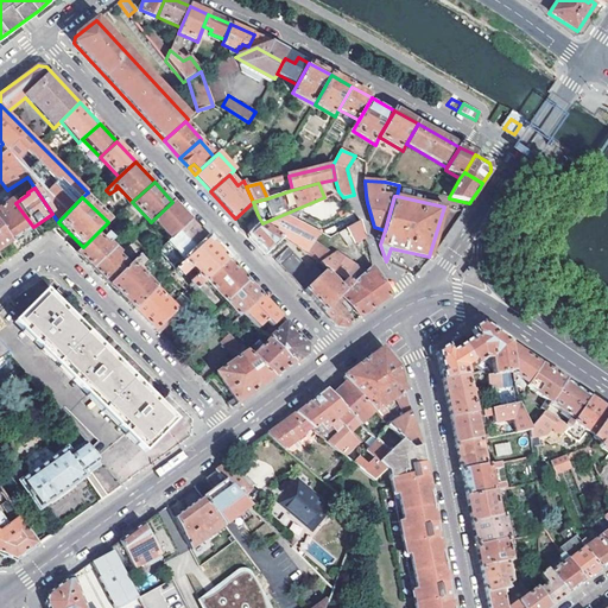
[(13,200),(0,208),(0,227),(11,242),(33,227),(16,203),(13,200)]
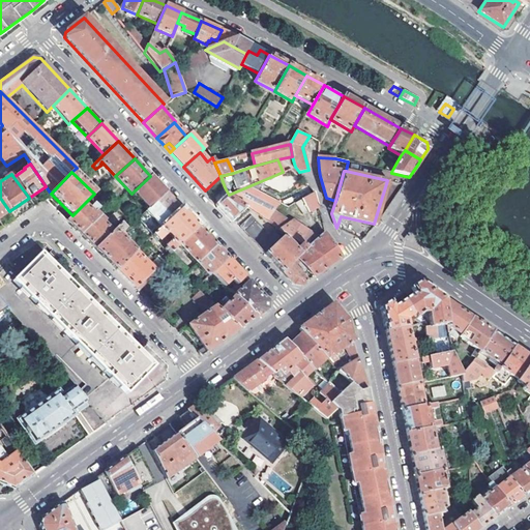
[(150,176),(134,192),(149,209),(167,194),(150,176)]
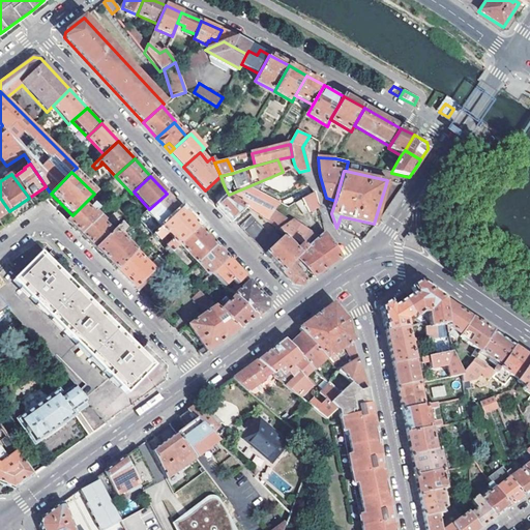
[(274,227),(278,230),(301,245),(306,249),(319,239),(292,219),(290,222),(273,210),(278,202),(248,186),(229,195),(243,205),(274,227)]
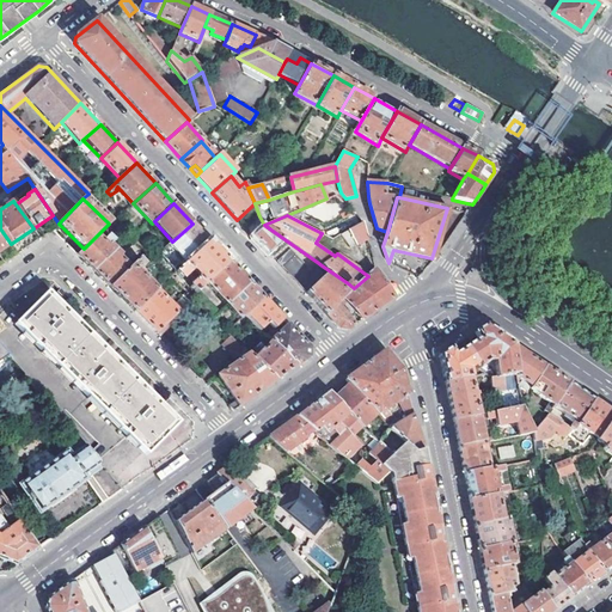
[(259,216),(245,230),(251,236),(264,225),(259,216)]
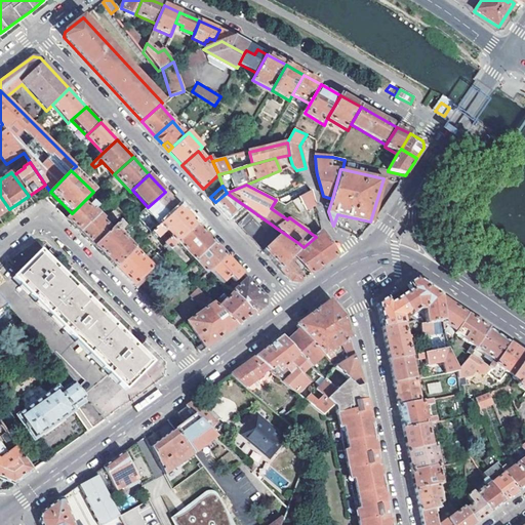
[(311,190),(292,200),(299,211),(315,202),(311,190)]
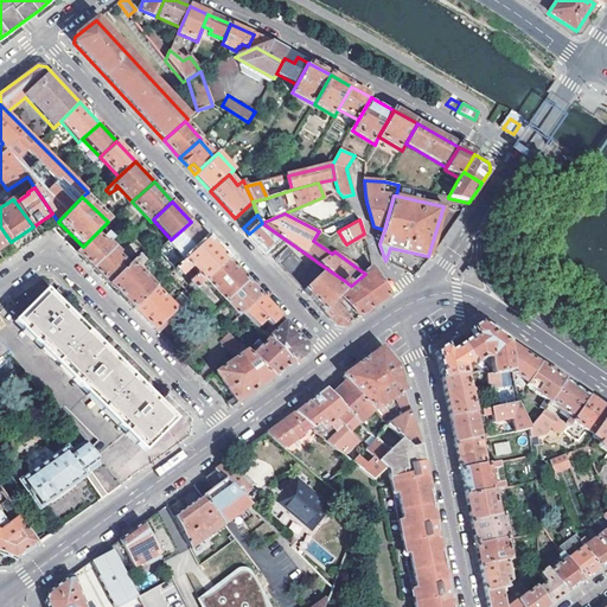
[(191,222),(171,240),(157,253),(174,270),(206,240),(191,222)]
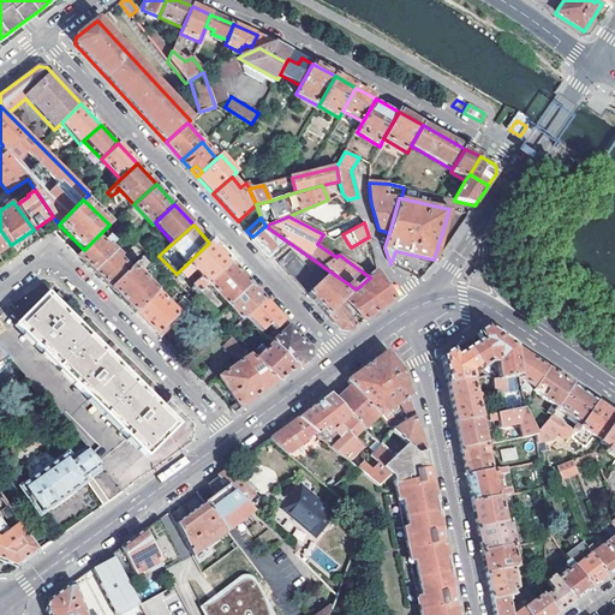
[(266,226),(252,237),(268,252),(282,238),(266,226)]
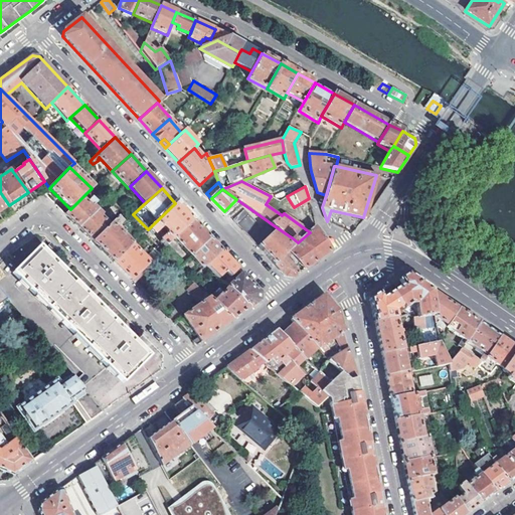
[(0,211),(9,205),(0,192),(0,211)]
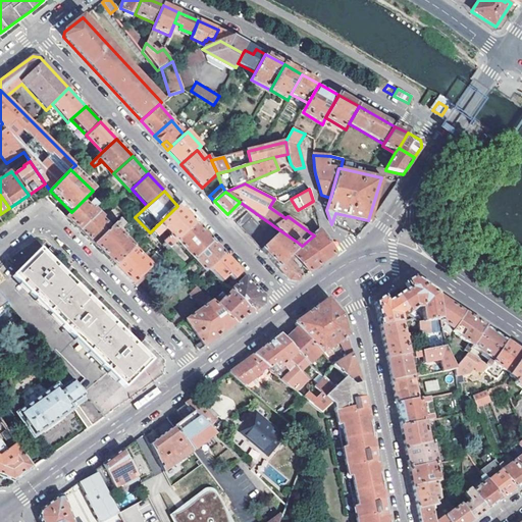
[(65,217),(81,231),(100,212),(98,209),(96,211),(93,208),(91,210),(83,201),(71,212),(65,217)]
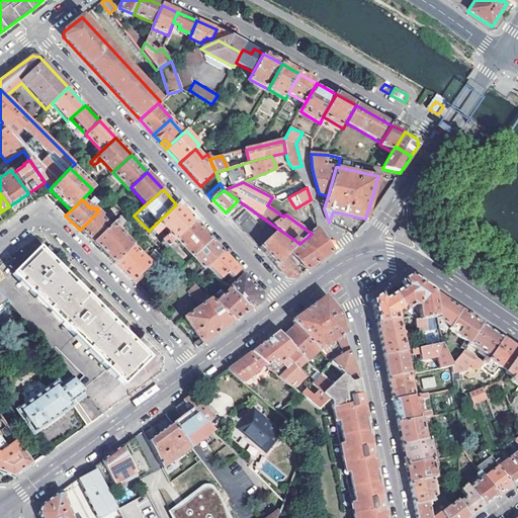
[(174,241),(193,223),(176,204),(149,231),(154,237),(161,230),(165,230),(168,233),(168,237),(161,244),(166,249),(174,241)]
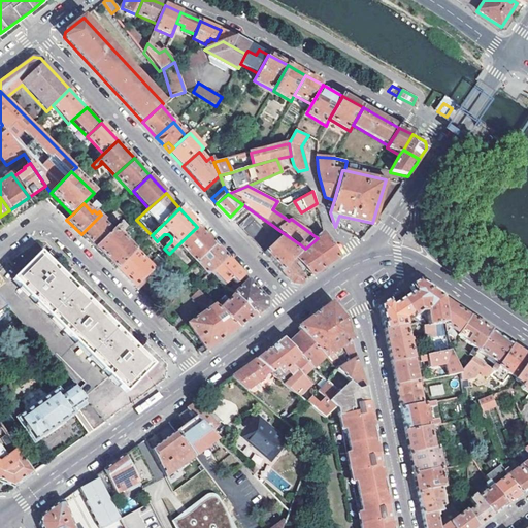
[(101,215),(81,234),(95,249),(111,232),(103,223),(104,221),(102,219),(103,217),(101,215)]
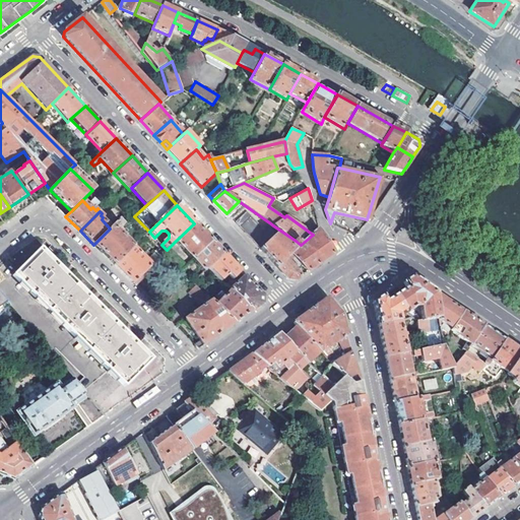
[(246,211),(234,221),(259,249),(274,235),(269,230),(265,232),(246,211)]
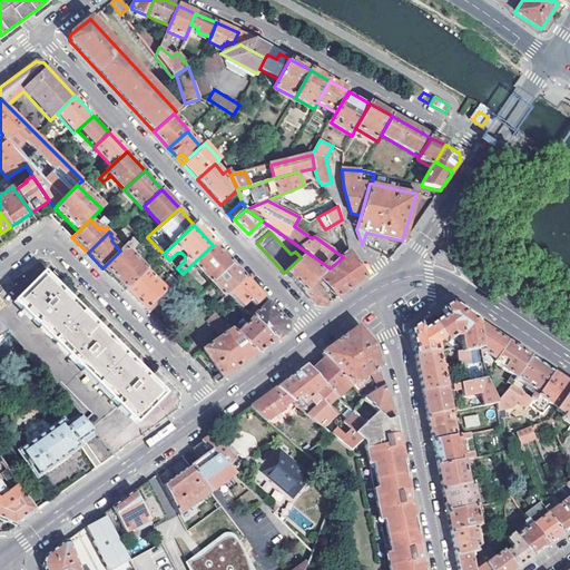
[(120,251),(102,268),(126,291),(146,271),(136,262),(138,259),(136,257),(134,258),(127,253),(135,246),(129,242),(120,251)]
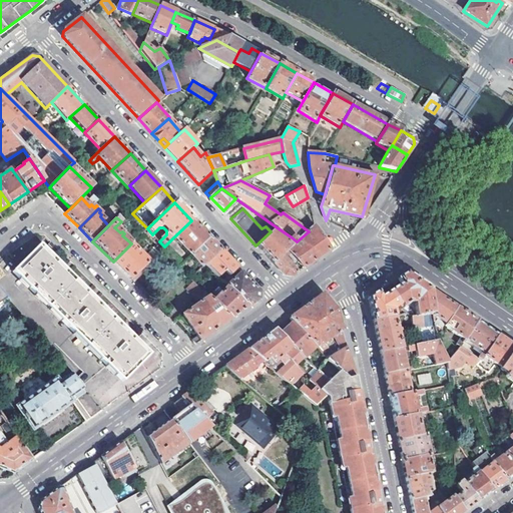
[(172,238),(189,255),(208,238),(191,220),(172,238)]
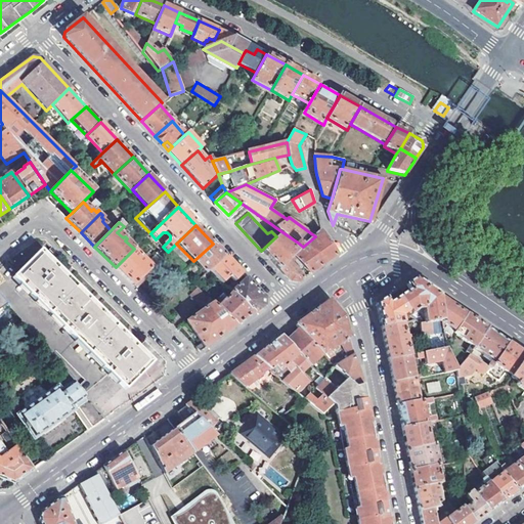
[(315,236),(303,247),(291,258),(293,260),(295,259),(309,274),(313,271),(321,265),(333,258),(337,255),(320,230),(315,236)]
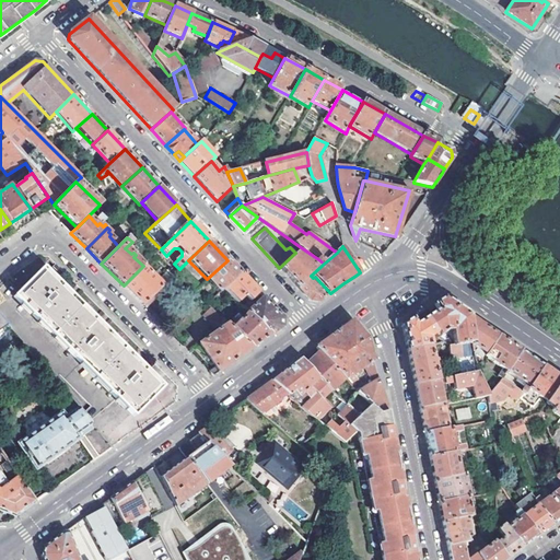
[(295,253),(279,268),(298,288),(308,278),(311,276),(324,264),(318,259),(311,265),(307,260),(308,259),(306,256),(305,257),(299,251),(295,253)]
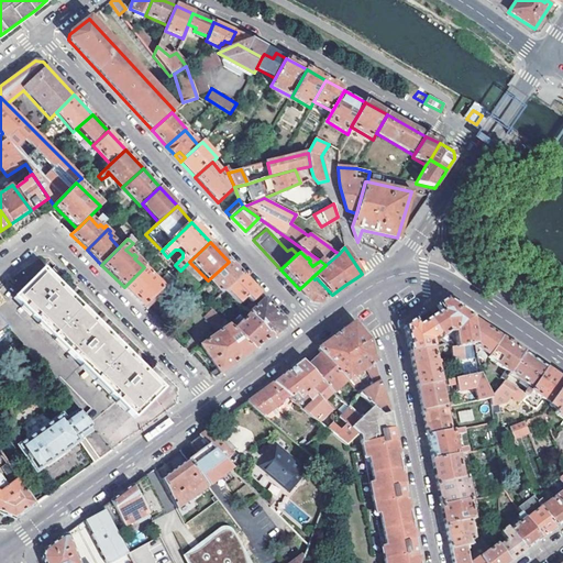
[(64,275),(50,262),(46,265),(59,279),(64,275)]
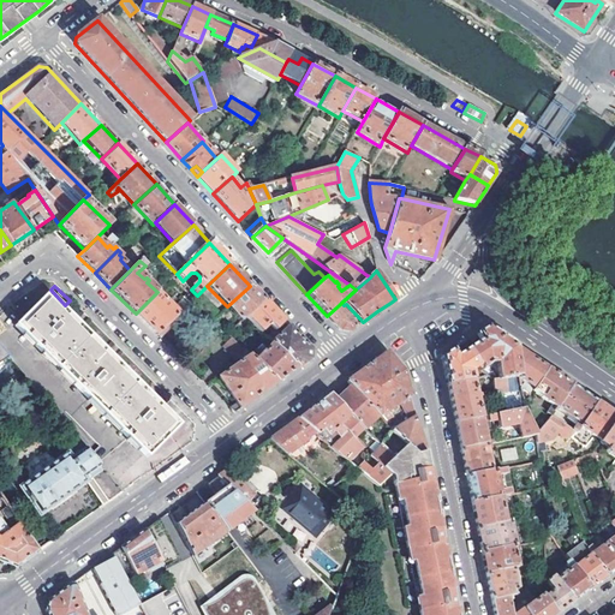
[(250,286),(227,306),(242,321),(246,316),(263,300),(250,286)]
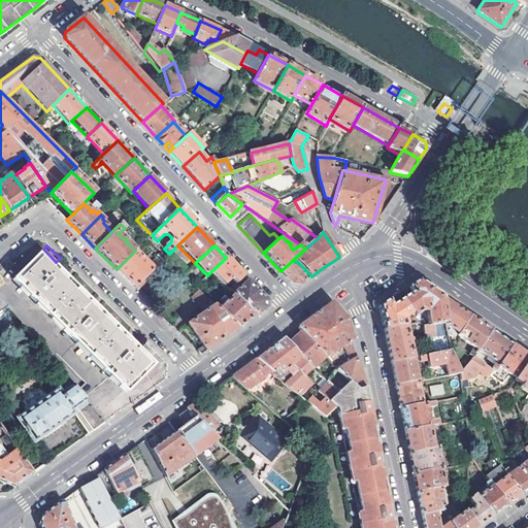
[(135,251),(117,269),(138,291),(156,272),(135,251)]
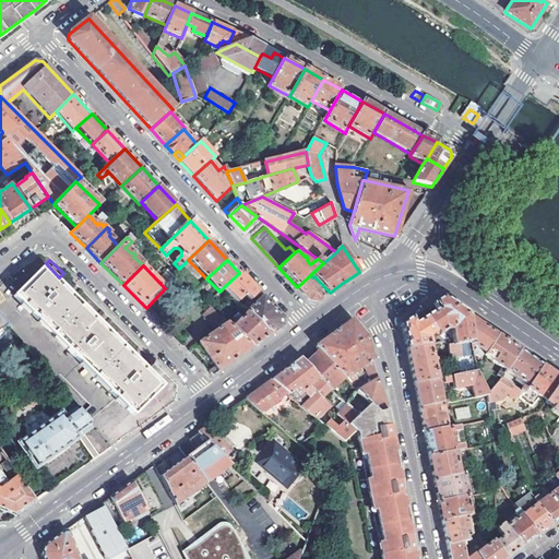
[(116,399),(121,393),(35,308),(44,299),(40,296),(43,294),(46,297),(52,290),(139,375),(144,370),(157,383),(134,406),(131,402),(125,407),(133,416),(163,387),(43,269),(13,297),(116,399)]
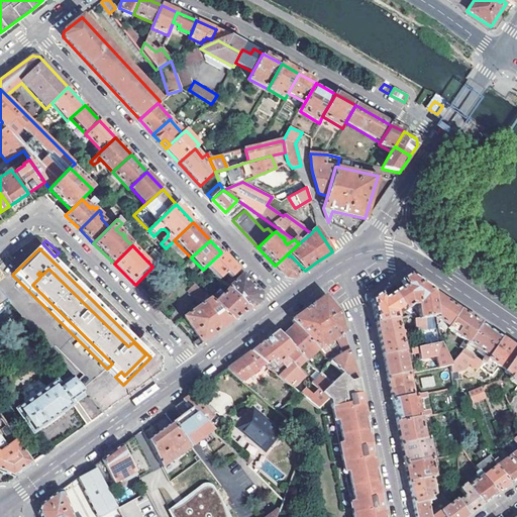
[(221,252),(207,266),(220,279),(221,279),(227,273),(232,278),(238,271),(221,252)]
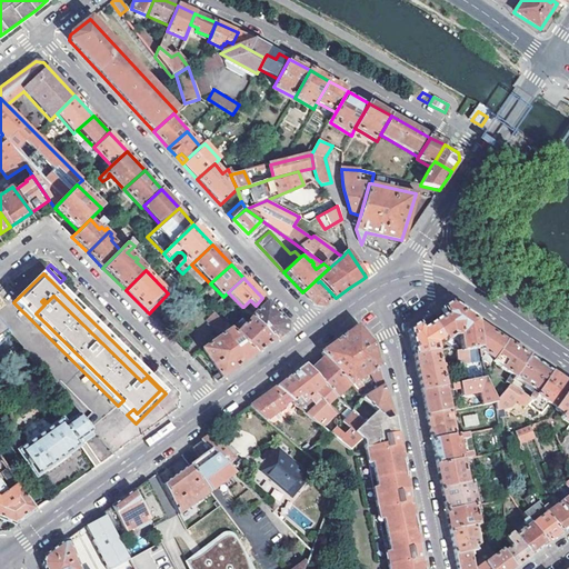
[(313,282),(302,292),(315,307),(319,306),(323,306),(329,302),(315,286),(316,285),(313,282)]
